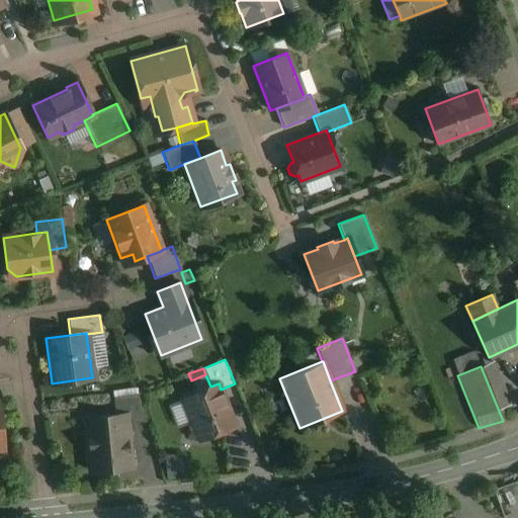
[(210,386),(181,399),(191,423),(189,428),(192,437),(198,439),(235,425),(221,390),(219,383),(210,386)]
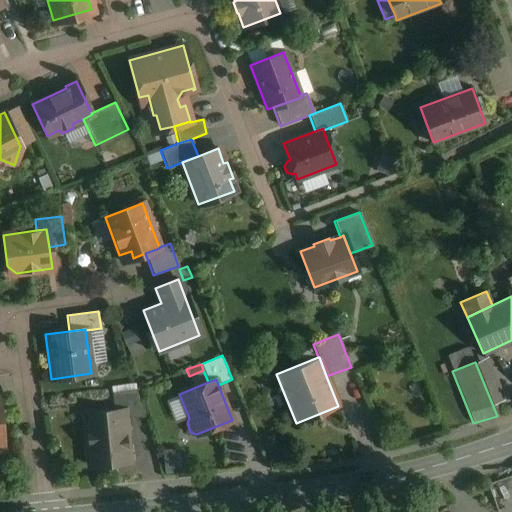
[(143,416),(136,390),(111,393),(113,410),(123,410),(124,418),(143,416)]
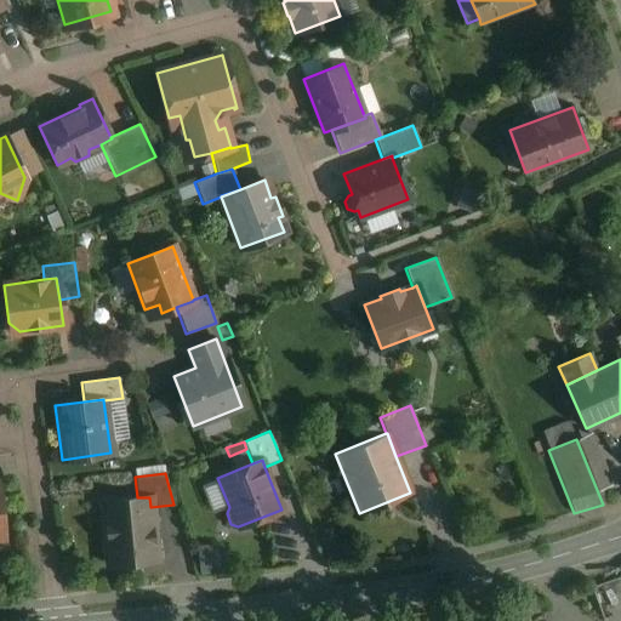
[(137,497),(101,502),(107,564),(155,559),(152,525),(157,520),(152,516),(151,507),(149,497),(137,497)]
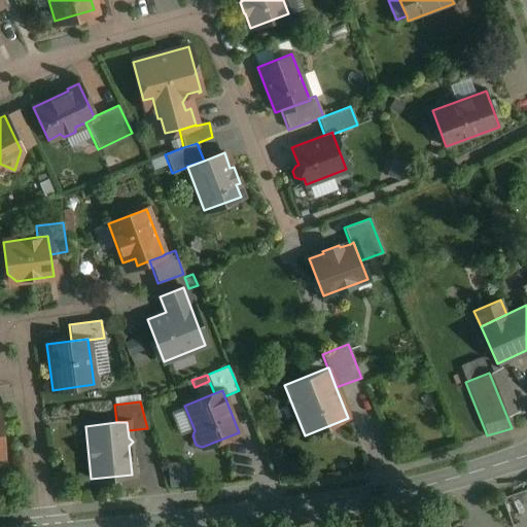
[(170,460),(171,484),(192,483),(191,458),(170,460)]
